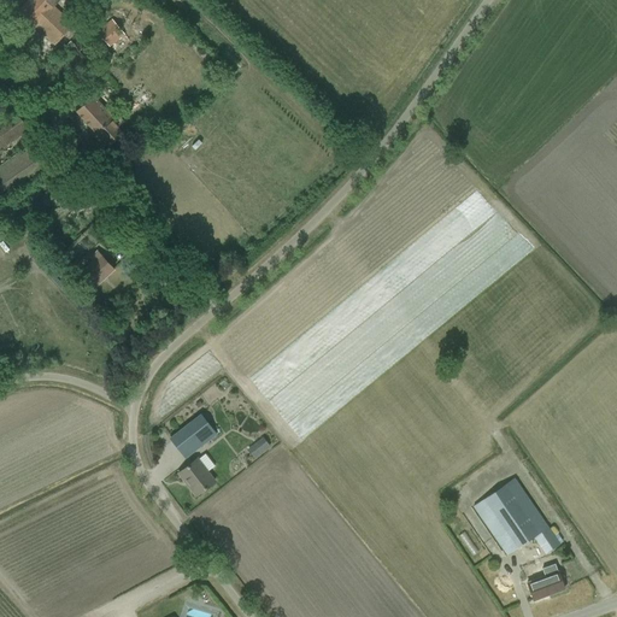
[(54,45),(63,36),(72,25),(53,6),(58,0),(28,0),(27,3),(18,11),(54,45)]
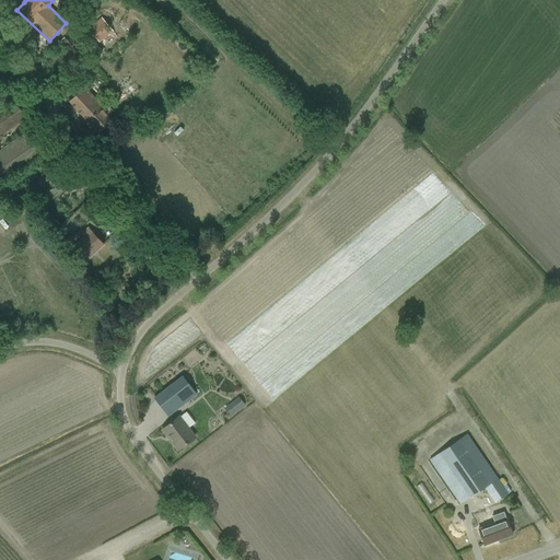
[(100,43),(113,32),(101,18),(88,28),(100,43)]
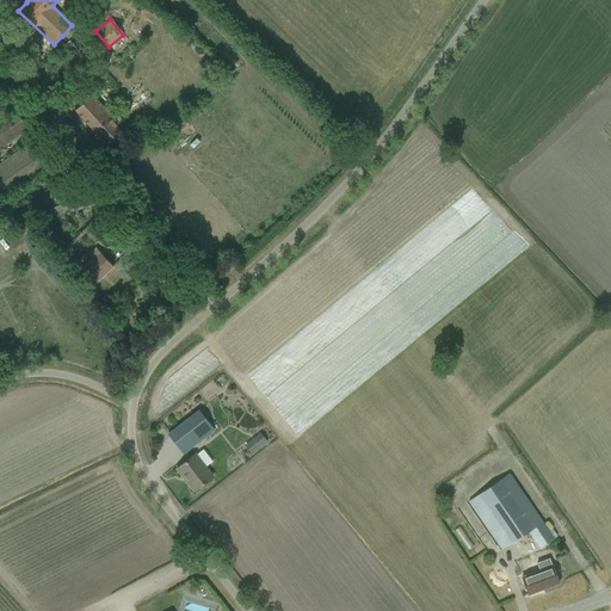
[(38,71),(48,80),(59,92),(96,57),(80,39),(73,45),(71,43),(48,62),(38,71)]
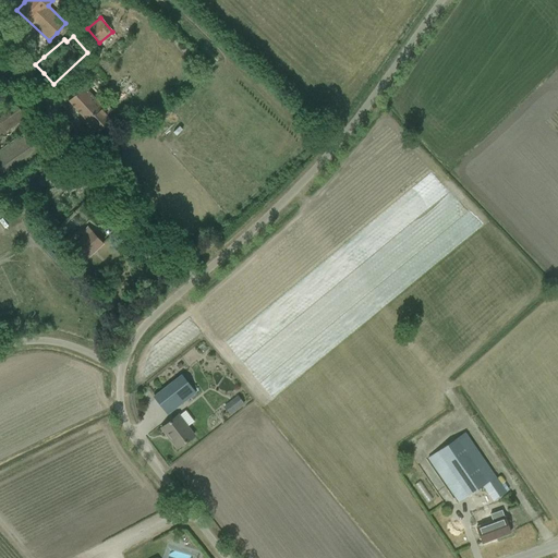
[(102,107),(84,86),(69,100),(98,133),(111,120),(106,114),(111,110),(106,104),(102,107)]
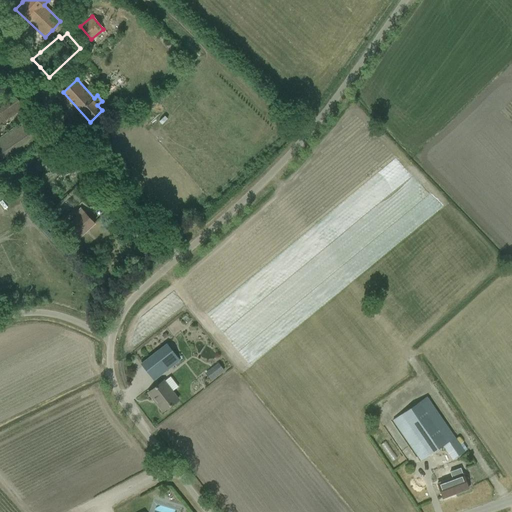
[(0,124),(15,114),(23,108),(12,93),(4,98),(0,101),(0,124)]
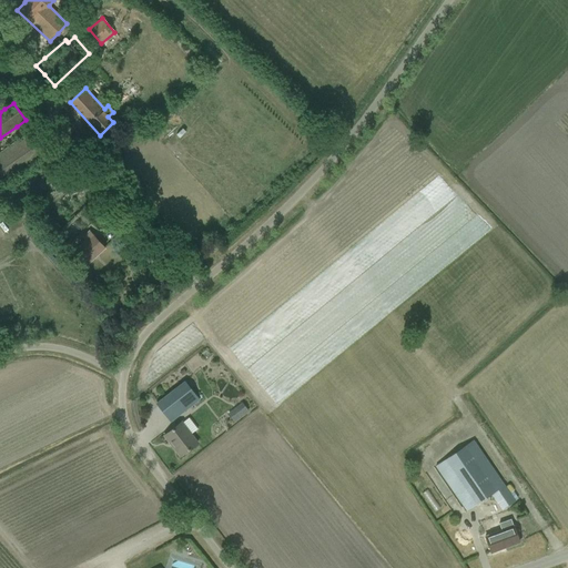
[(32,130),(23,137),(0,152),(0,186),(40,160),(49,153),(32,130)]
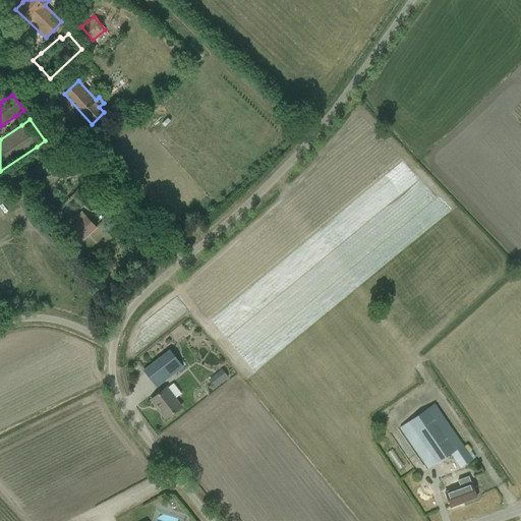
[(78,243),(89,234),(96,228),(81,212),(76,217),(78,220),(66,231),(78,243)]
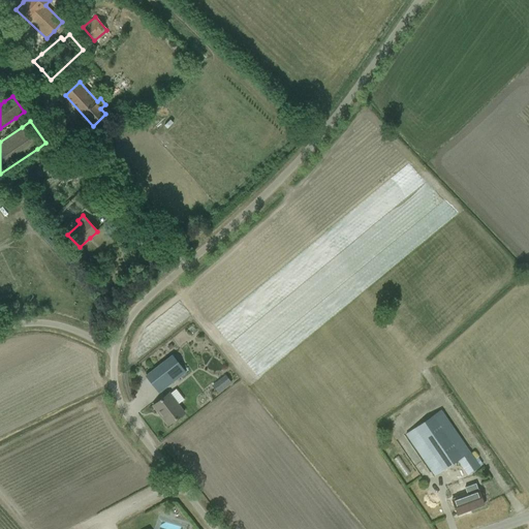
[(84,260),(80,265),(85,271),(89,267),(84,260)]
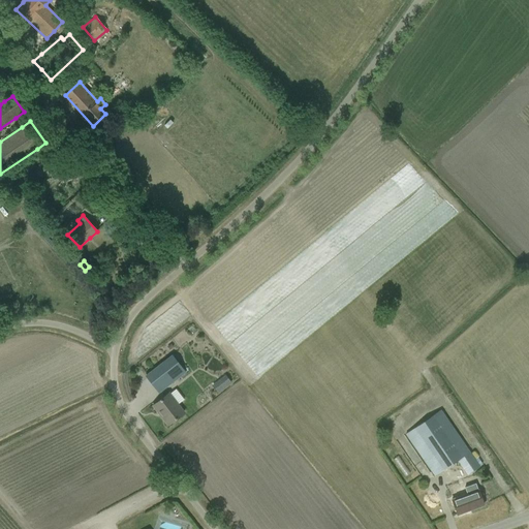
[(172,355),(146,376),(159,393),(185,372),(172,355)]
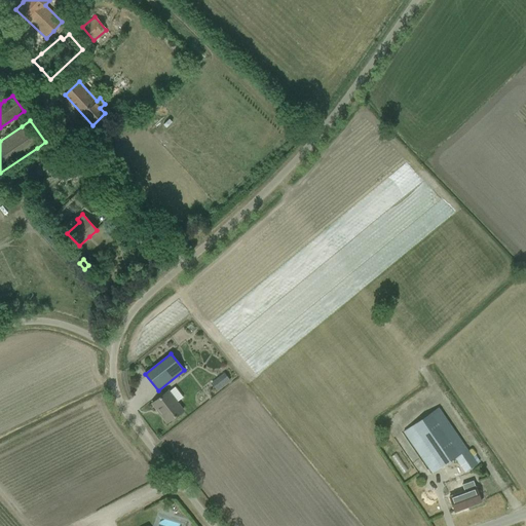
[(167,421),(176,415),(183,410),(167,390),(151,404),(157,411),(159,410),(167,421)]
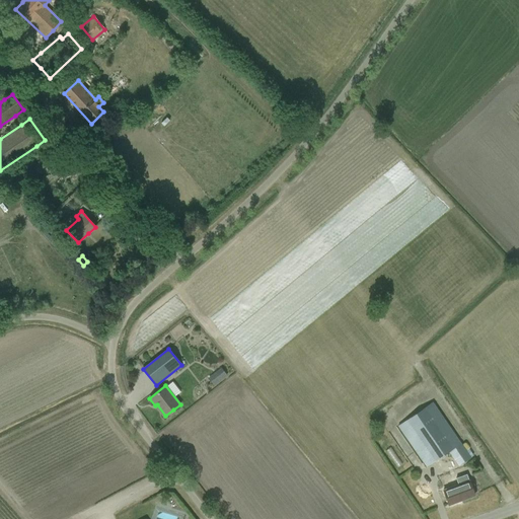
[(398,426),(403,434),(426,466),(448,451),(458,466),(462,463),(470,458),(432,402),(398,426)]
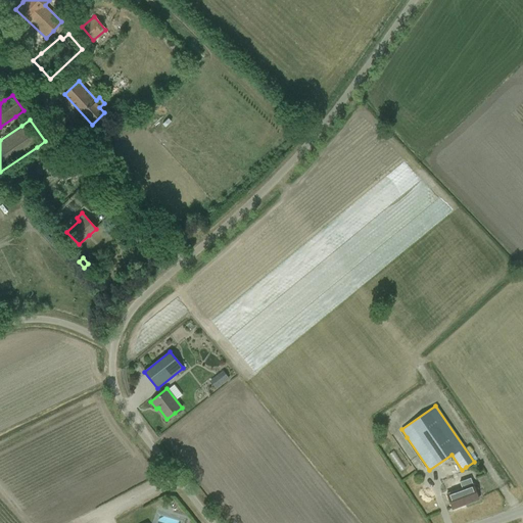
[(392,460),(397,457),(391,443),(385,446),(392,460)]
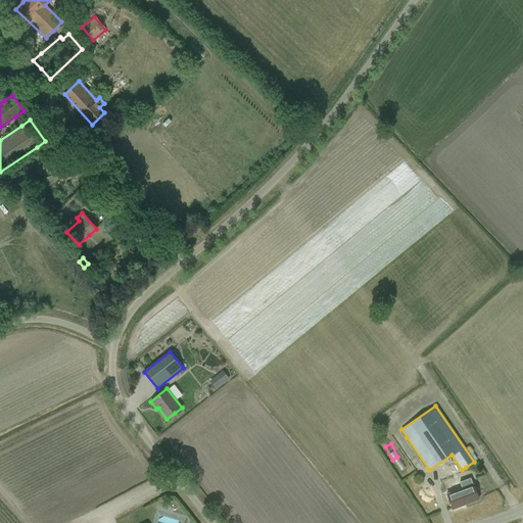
[(446,493),(448,500),(452,509),(453,509),(453,508),(464,504),(465,505),(478,500),(471,479),(461,483),(459,483),(461,488),(446,493)]
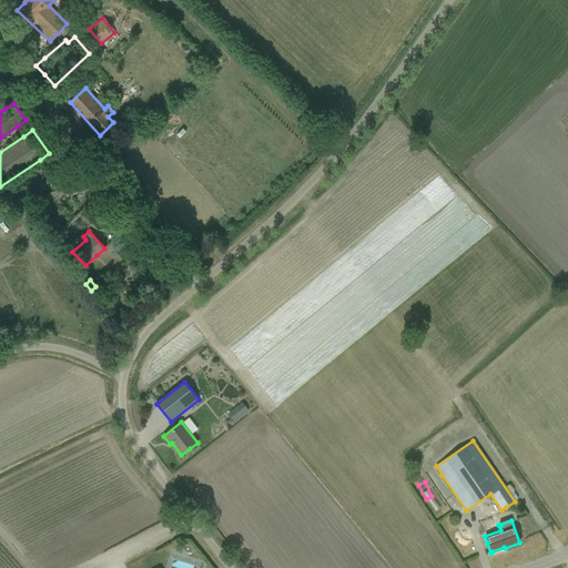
[(468,567),(475,567),(479,567),(475,554),(465,557),(468,567)]
